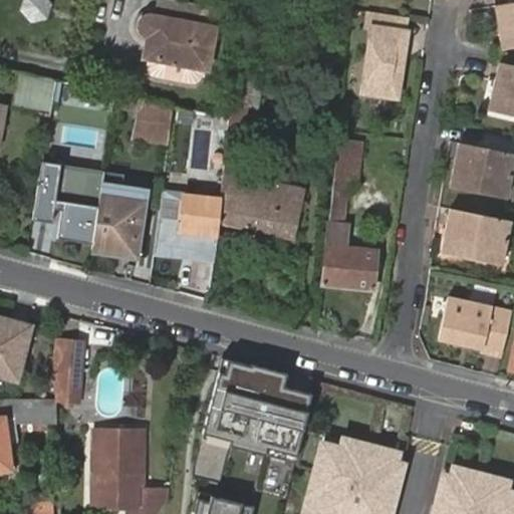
[(513,0),(495,4),(502,48),(513,45),(513,0)]
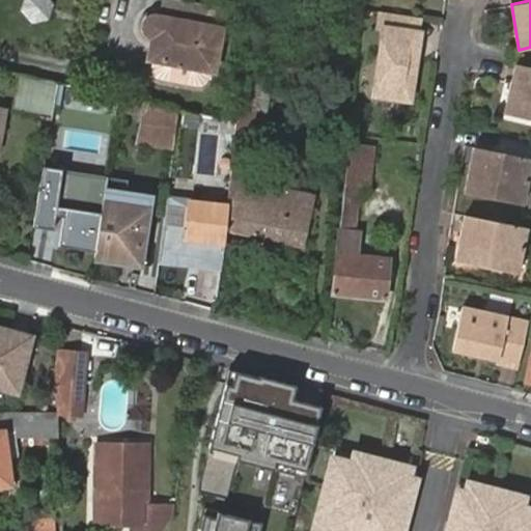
[(412,16),(381,10),(378,26),(383,27),(372,92),(409,99),(419,32),(409,31),(412,16)]
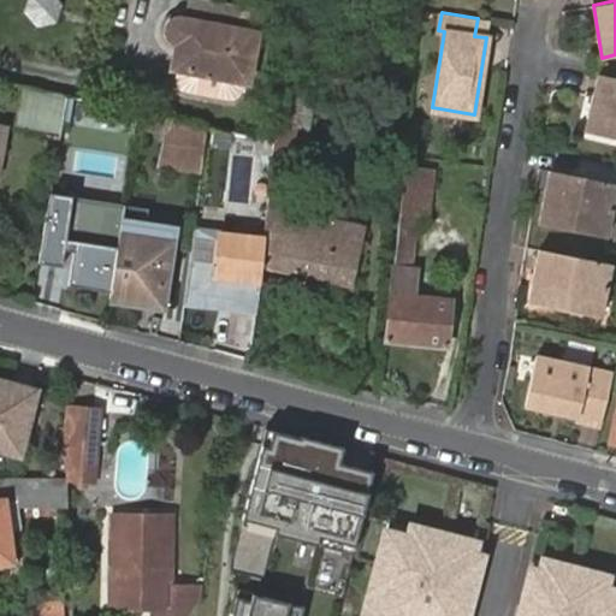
[(490,19),(478,18),(474,36),(486,37),(490,19)]
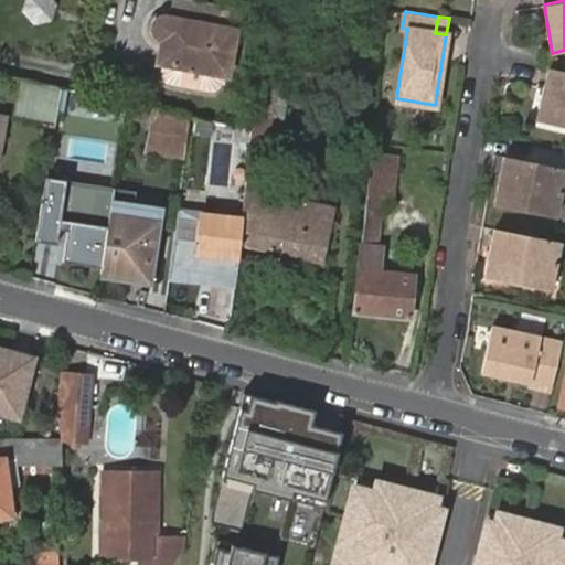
[(157,63),(161,64),(224,75),(228,76),(236,32),(168,18),(160,19),(157,21),(155,27),(155,32),(159,38),(162,40),(157,63)]
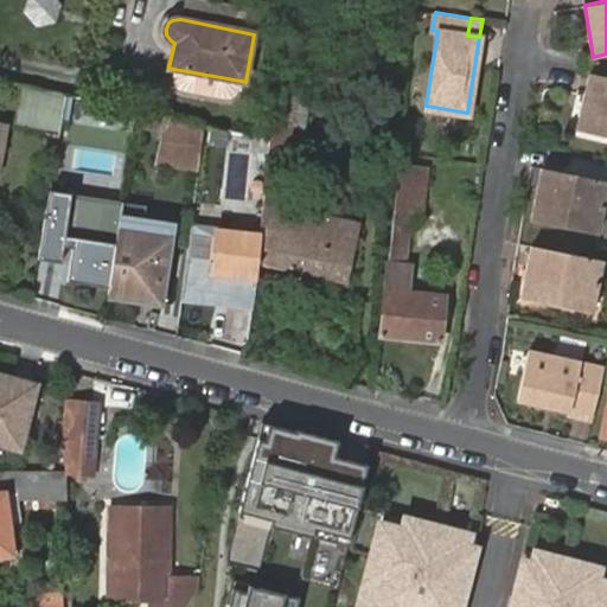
[(241,81),(173,69),(171,83),(177,89),(231,100),(238,96),(241,81)]
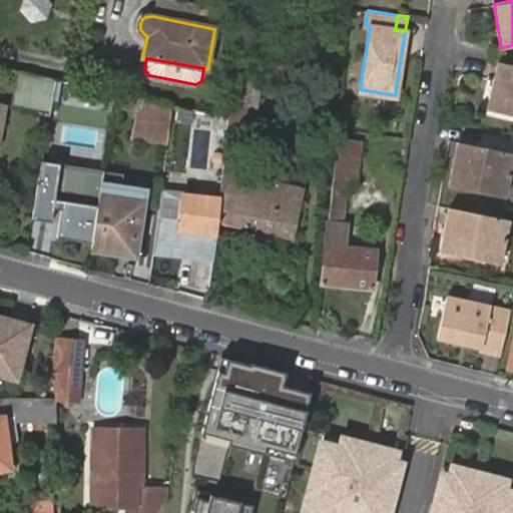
[(512,64),(499,61),(487,110),(512,115),(512,64)]
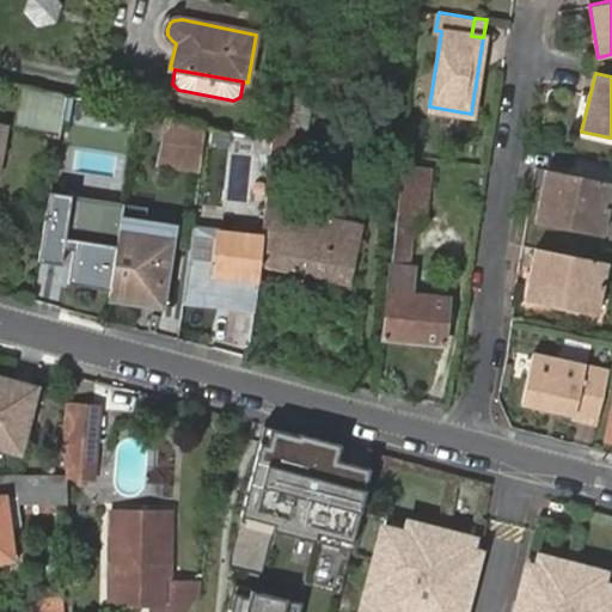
[(66,96),(24,87),(17,126),(57,134),(66,96)]
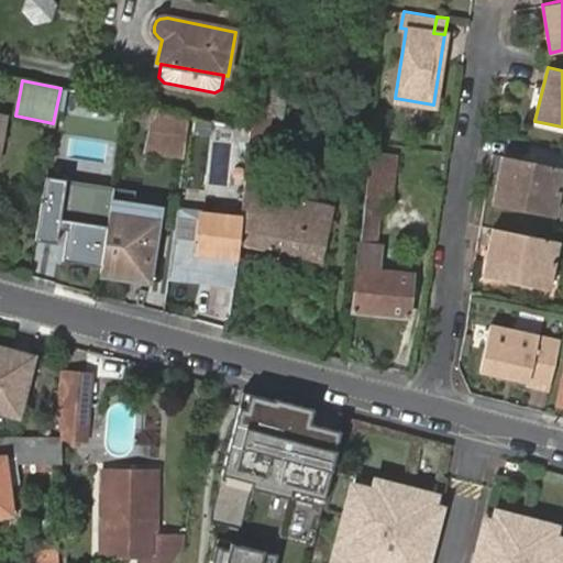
[(255,84),(252,108),(286,89),(255,84)]
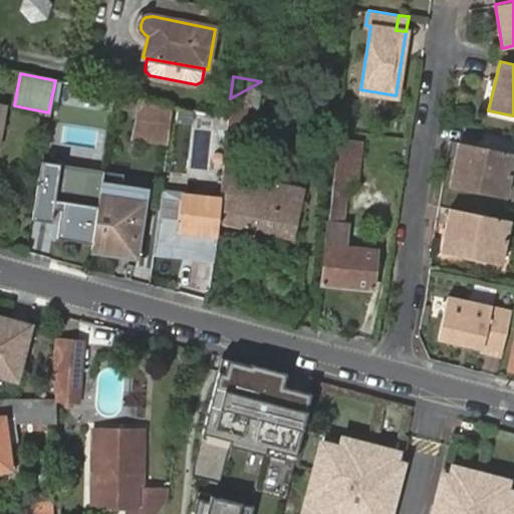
[(261,81),(230,98),(228,117),(222,167),(218,199),(216,223),(294,238),(304,188),(285,184),(288,173),(280,172),(278,182),(233,173),(240,138),(251,139),(261,81)]
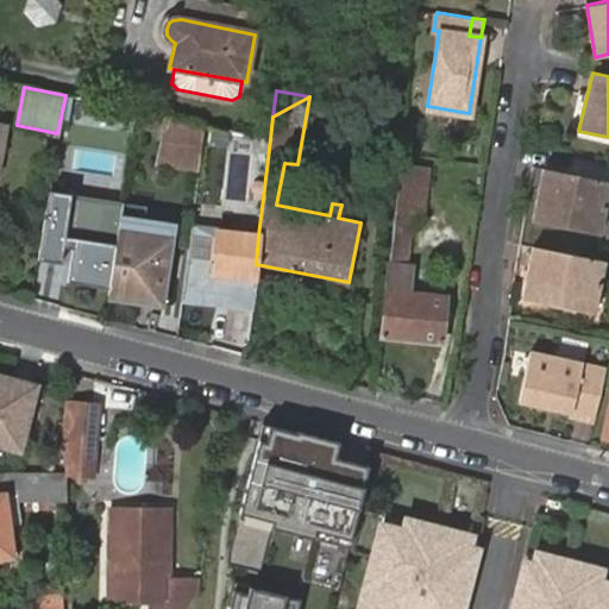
[(198,170),(203,126),(143,112),(137,111),(135,125),(133,126),(164,132),(159,162),(198,170)]
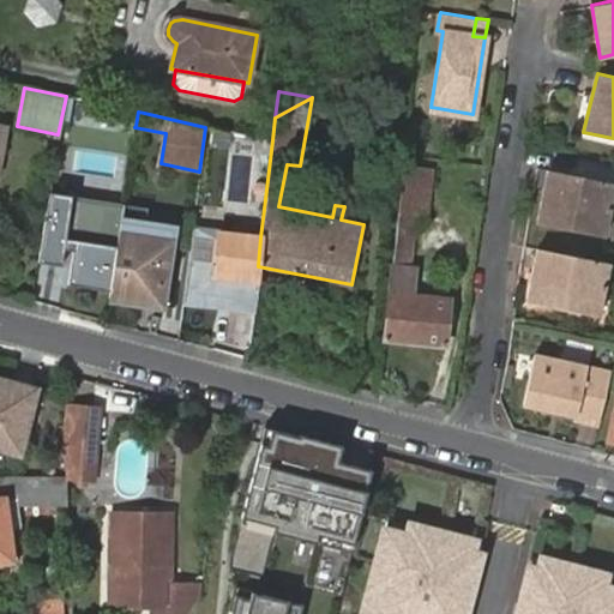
[(403,163),(384,337),(446,344),(451,299),(414,294),(416,266),(408,265),(413,217),(425,217),(431,167),(403,163)]
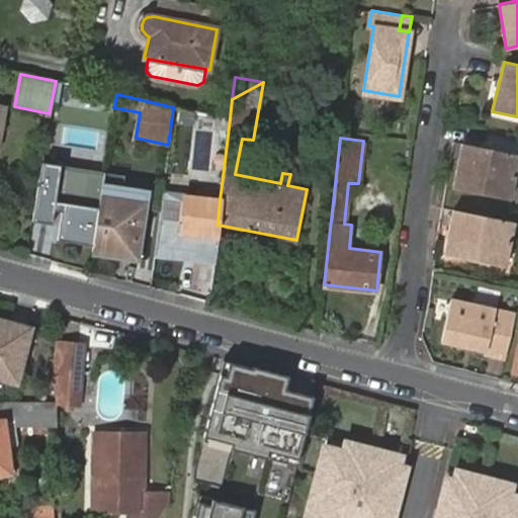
[(517,158),(517,154),(461,143),(452,187),(510,199),(517,158)]
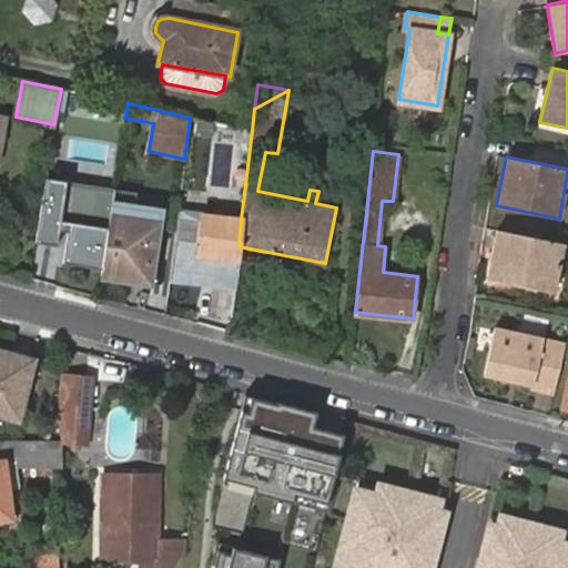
[(74,183),(44,178),(34,240),(64,244),(69,220),(74,183)]
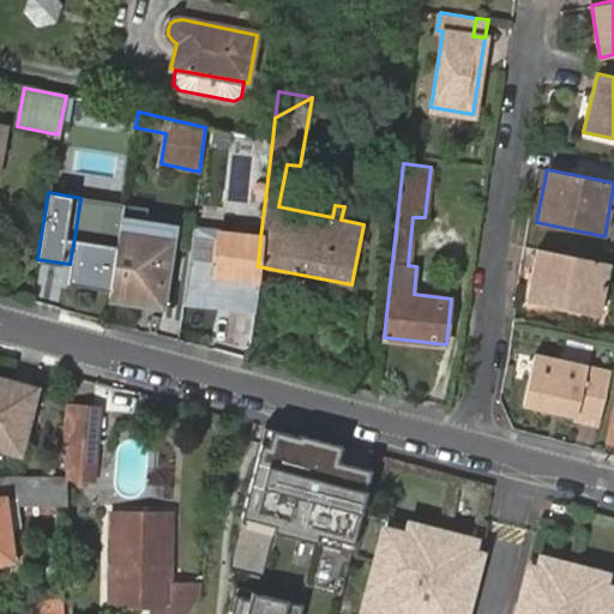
[(257,280),(258,266),(260,238),(265,199),(250,198),(247,222),(217,218),(216,232),(211,275),(257,280)]
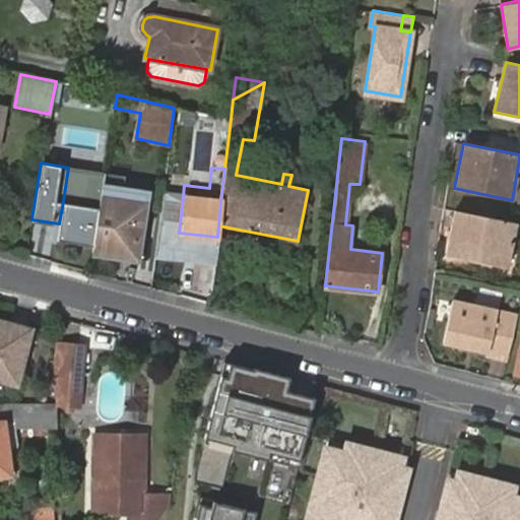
[(143,203),(101,197),(100,208),(93,246),(92,250),(135,257),(143,203)]
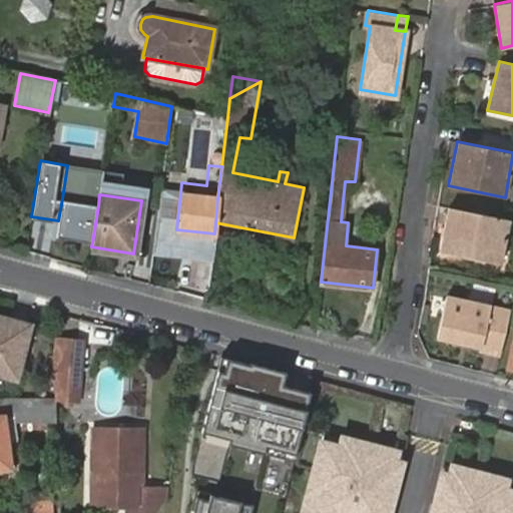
[(92,242),(98,205),(62,198),(58,220),(57,236),(92,242)]
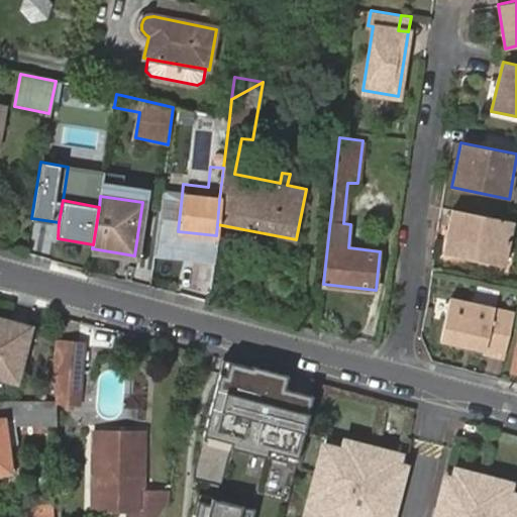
[(513,222),(451,209),(447,232),(454,233),(453,238),(446,236),(442,253),(504,266),(513,222)]
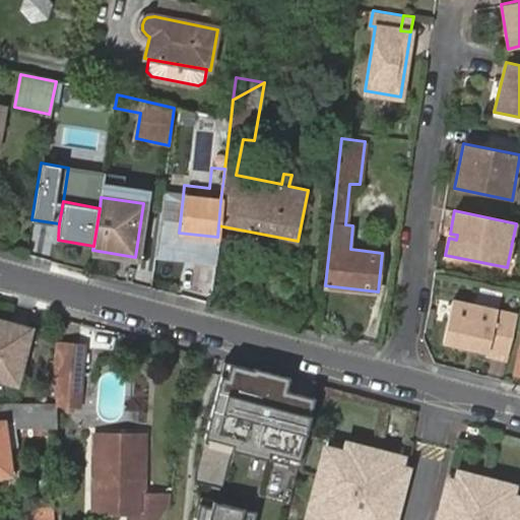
[(488,355),(508,361),(519,315),(454,300),(444,342),(488,353),(488,355)]
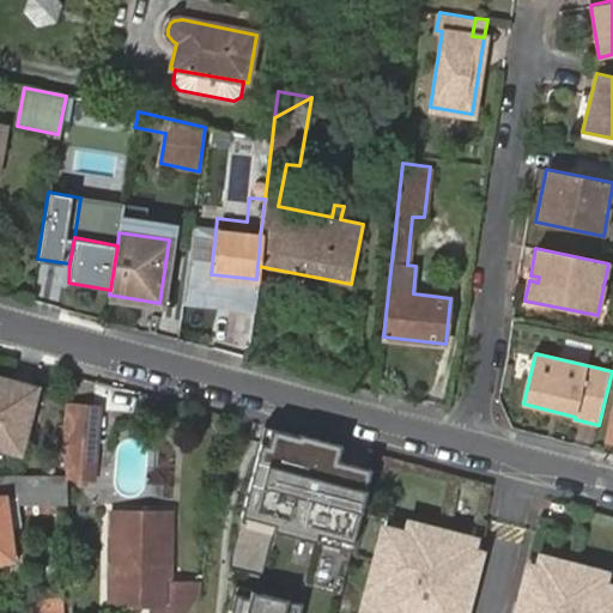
[(0,448),(17,453),(35,389),(0,378),(0,448)]
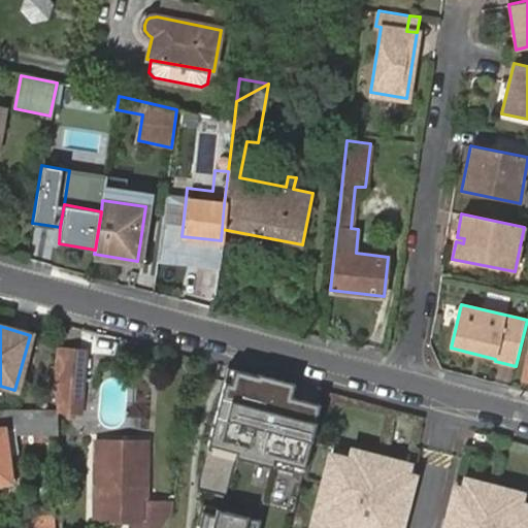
[(64,351),(63,361),(60,410),(78,411),(83,352),(64,351)]
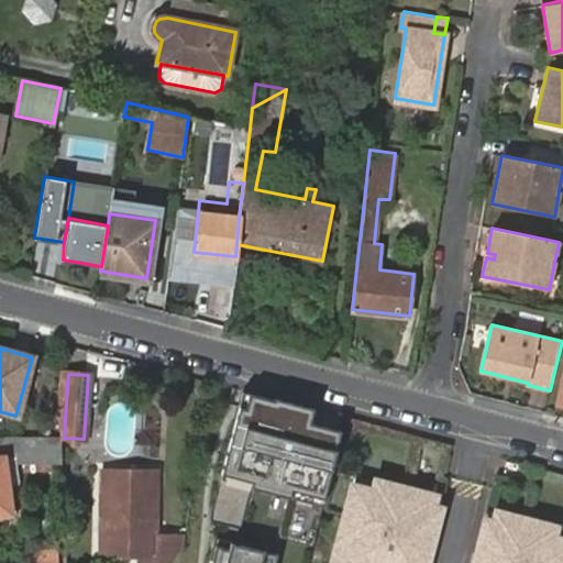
[(243,390),(239,407),(310,424),(315,409),(243,390)]
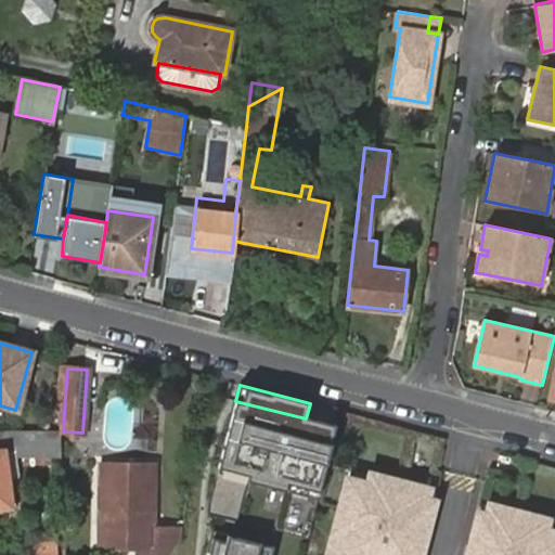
[(218,473),(318,498),(336,426),(306,418),(235,401),(218,473)]
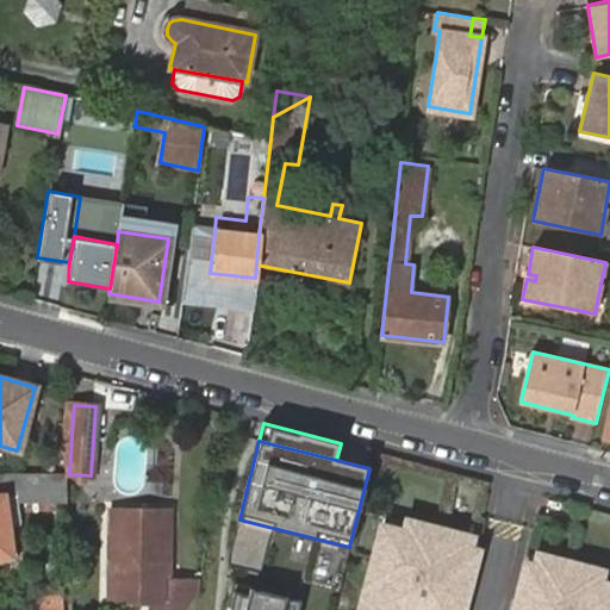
[(66,474),(0,472),(0,556),(10,555),(6,528),(20,527),(18,499),(67,499),(66,474)]
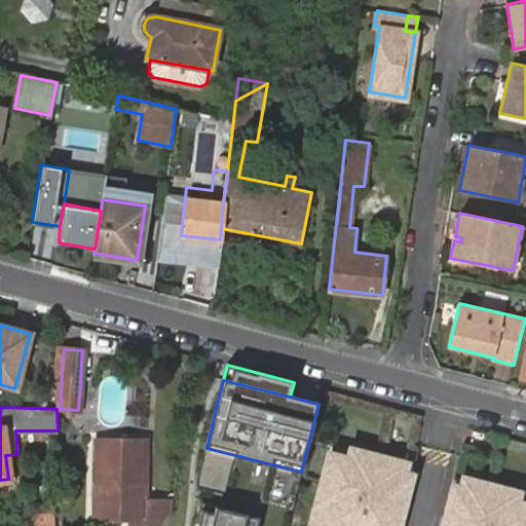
[(172,506),(173,503),(142,504),(146,443),(96,443),(96,505),(95,519),(129,520),(142,520),(142,525),(159,525),(163,520),(172,506)]
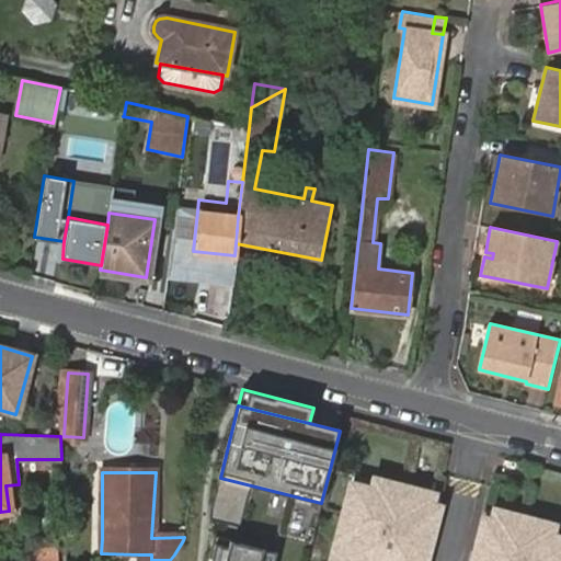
[(422,560),(438,496),(352,474),(329,560),(422,560)]
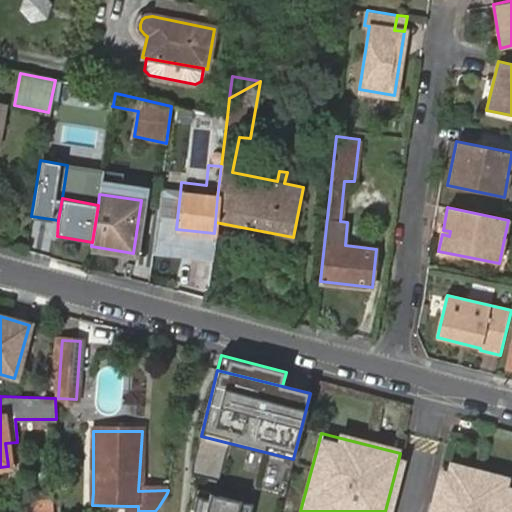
[(511,511),(511,483),(442,467),(431,511),(511,511)]
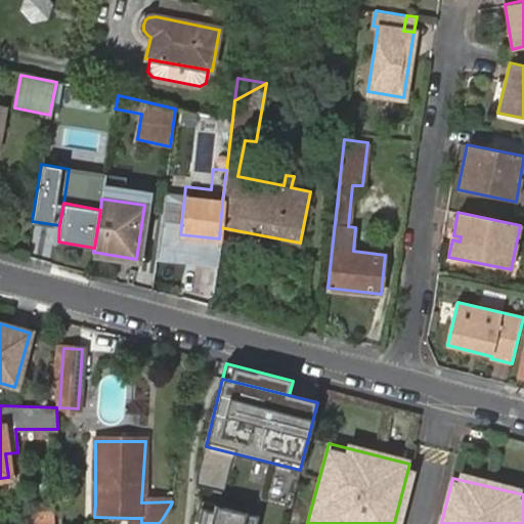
[(261,523),(263,517),(205,504),(200,523),(261,523)]
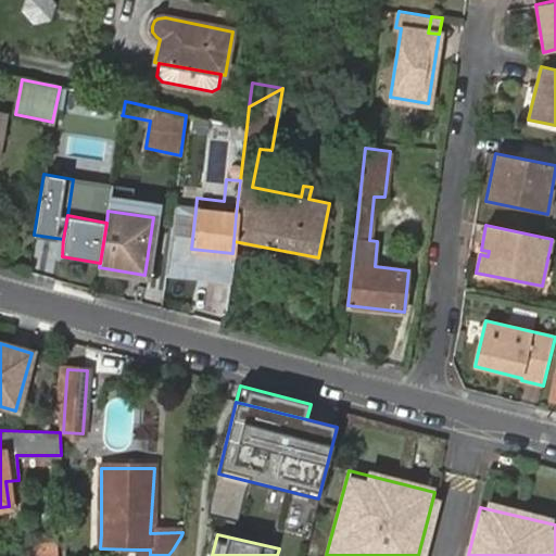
[(57,555),(55,542),(36,545),(37,555),(57,555)]
